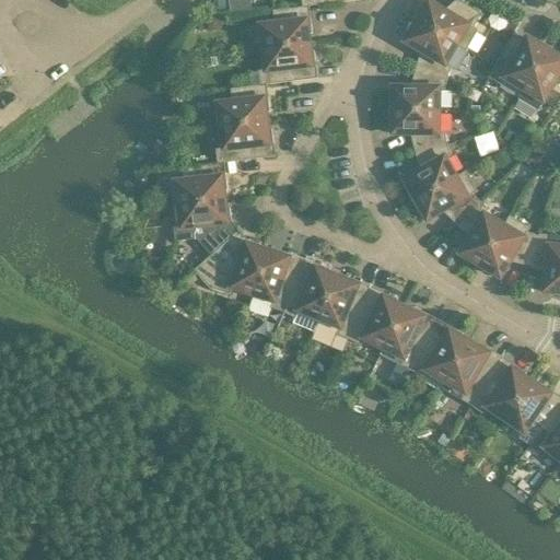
[(226,0),(222,0),(216,1),(218,14),(229,12),(226,0)]
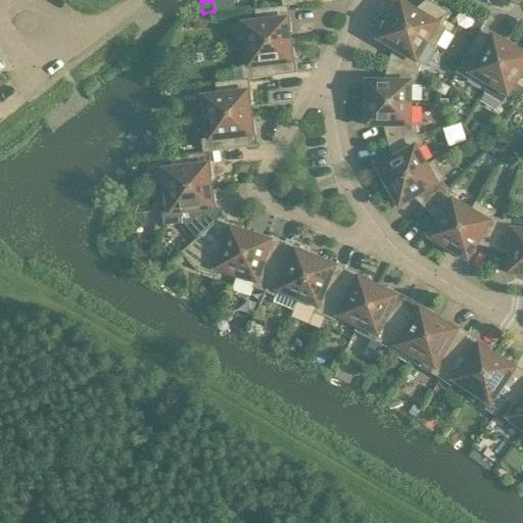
[(426,43),(435,48),(446,30),(442,28),(449,14),(425,0),(424,2),(415,11),(399,2),(397,7),(385,19),(426,43)]
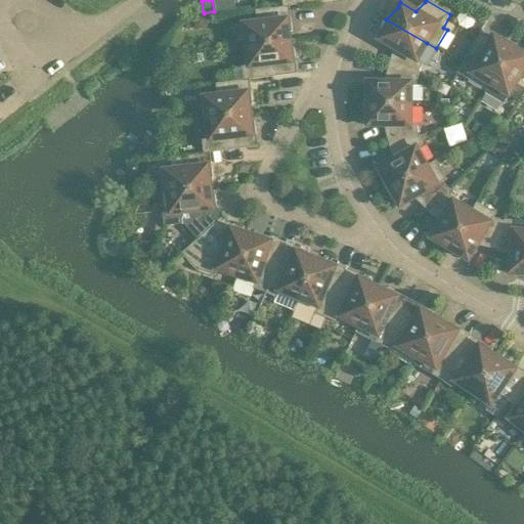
[(292,33),(289,7),(284,8),(256,11),(257,24),(244,25),(247,46),(289,41),(288,33),(292,33)]
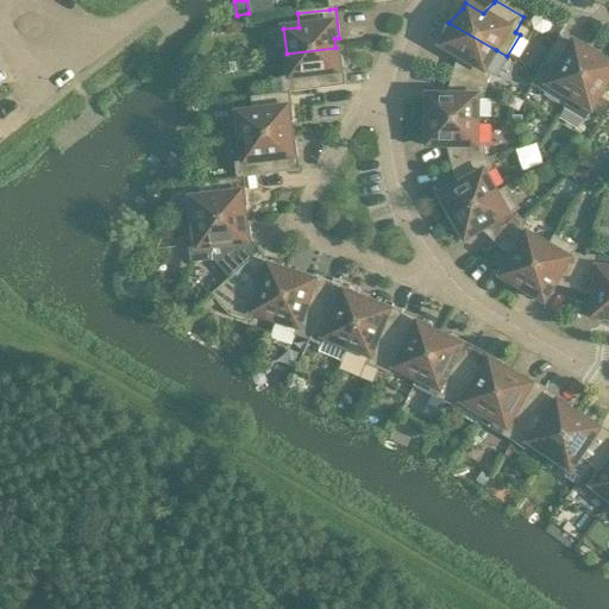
[(484,70),(496,50),(449,23),(444,41),(440,46),(457,57),(452,76),(487,86),(490,74),(484,70)]
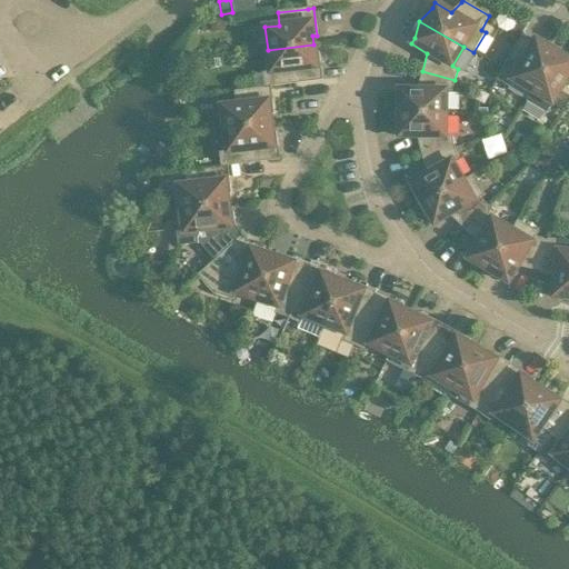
[(226,32),(225,22),(210,23),(211,33),(226,32)]
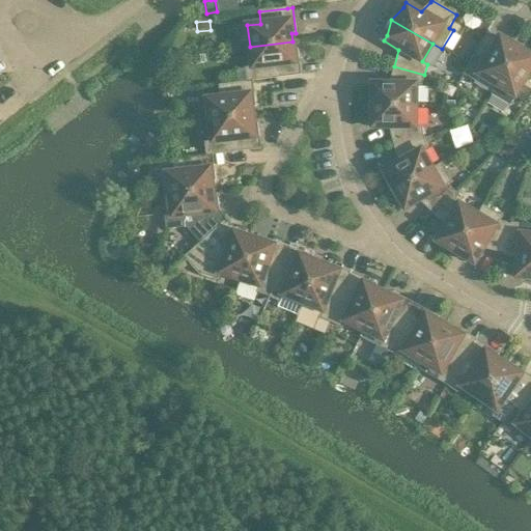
[(497,40),(487,34),(486,34),(473,57),(463,75),(474,81),(477,75),(496,86),(519,48),(499,36),(497,40)]
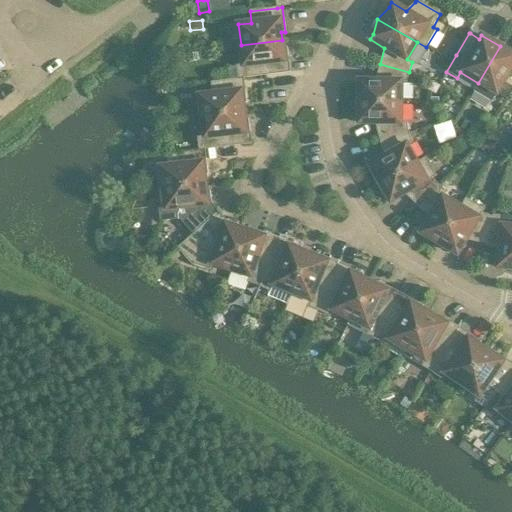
[(238,79),(243,78),(290,73),(287,48),(283,49),(282,40),(241,45),(243,65),(237,65),(238,79)]
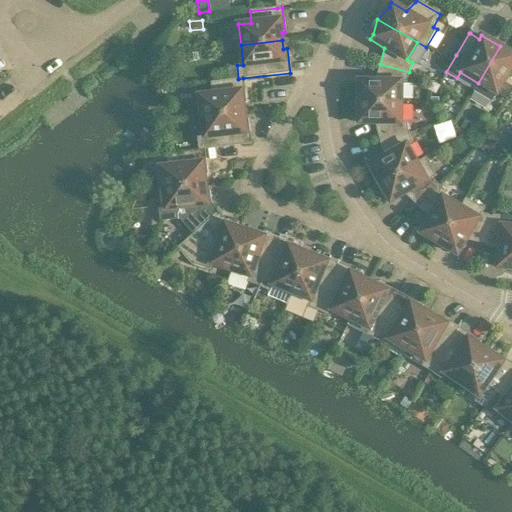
[(507,99),(511,90),(511,53),(500,46),(478,83),(473,91),(492,102),(497,93),(507,99)]
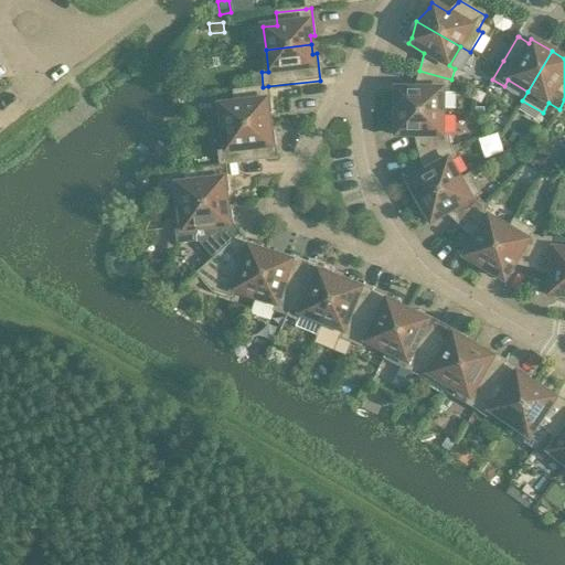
[(451,80),(419,71),(414,89),(395,89),(395,95),(391,113),(443,113),(443,91),(448,92),(451,80)]
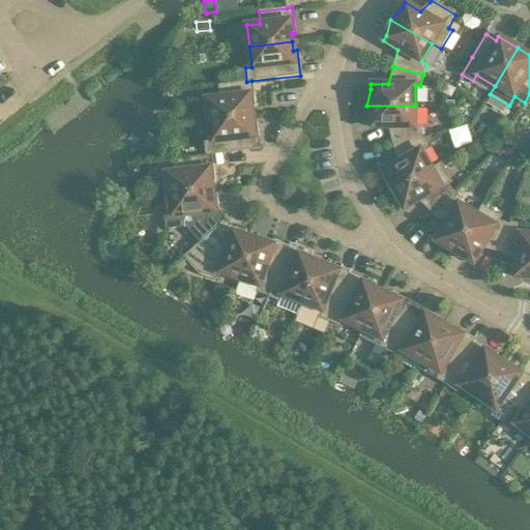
[(252,81),(246,82),(218,85),(219,97),(206,99),(209,121),(253,116),(252,108),(255,107),(252,81)]
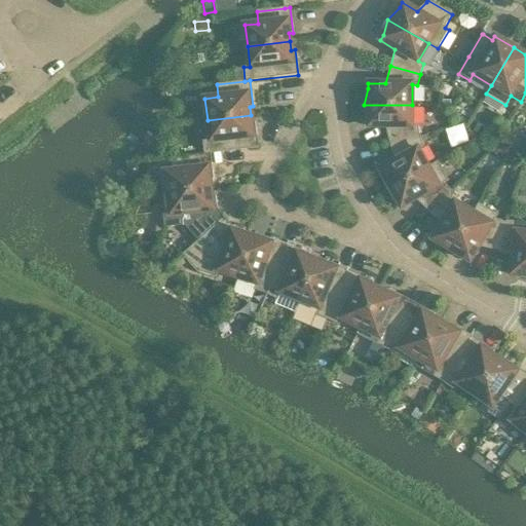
[(389,144),(419,137),(417,125),(411,126),(412,105),(364,105),(368,121),(368,126),(385,126),(389,144)]
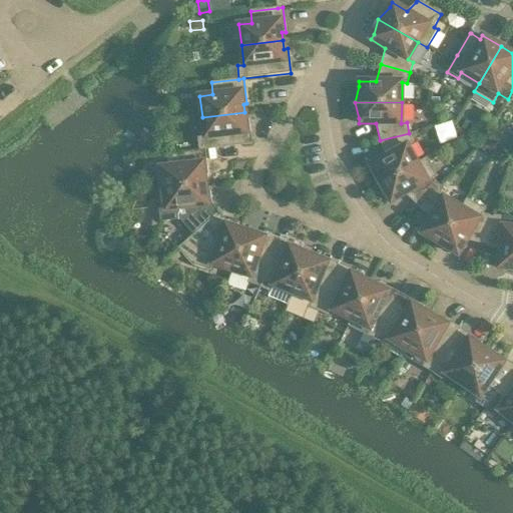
[(198,137),(199,151),(204,150),(251,144),(248,120),(245,120),(244,112),(202,117),(204,136),(198,137)]
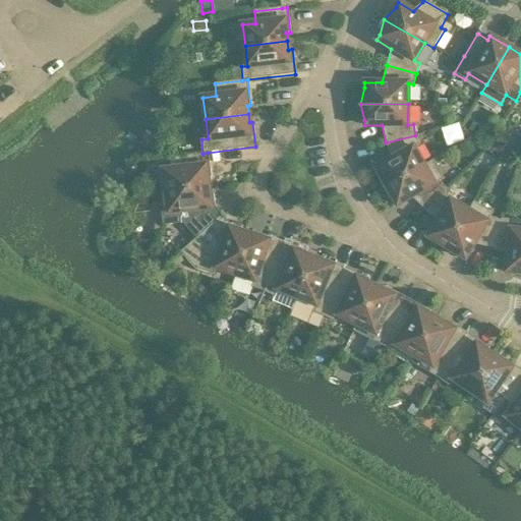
[(418,146),(415,135),(386,142),(391,160),(375,168),(379,173),(383,189),(423,166),(413,148),(418,146)]
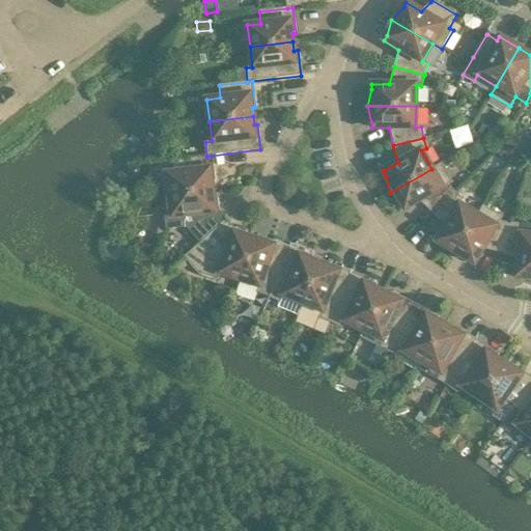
[(510,159),(515,148),(505,143),(500,154),(510,159)]
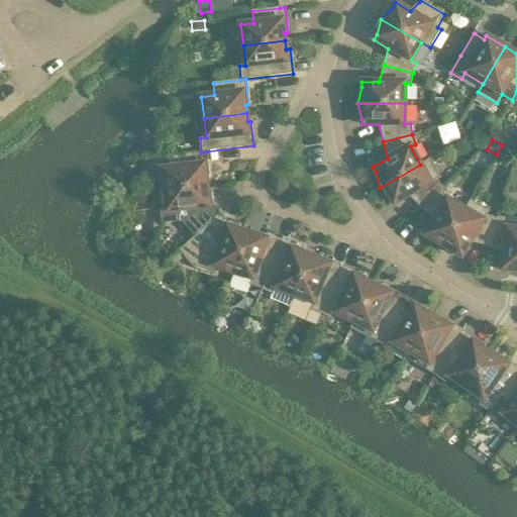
[(210,177),(206,151),(201,152),(174,156),(175,168),(162,169),(165,190),(207,185),(206,177),(210,177)]
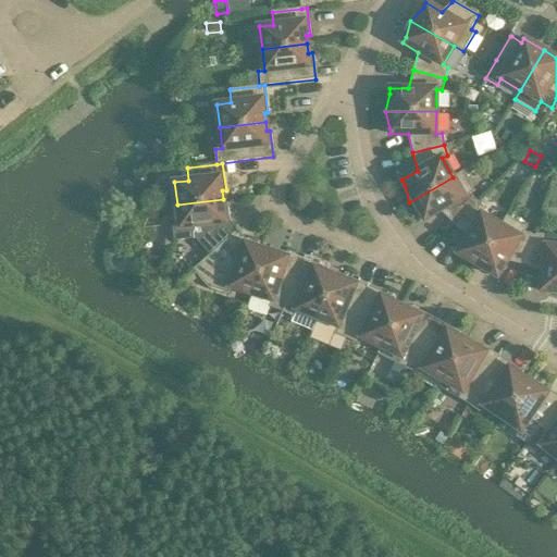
[(462,172),(453,177),(409,202),(421,215),(424,220),(440,211),(454,224),(477,201),(470,194),(474,192),(462,172)]
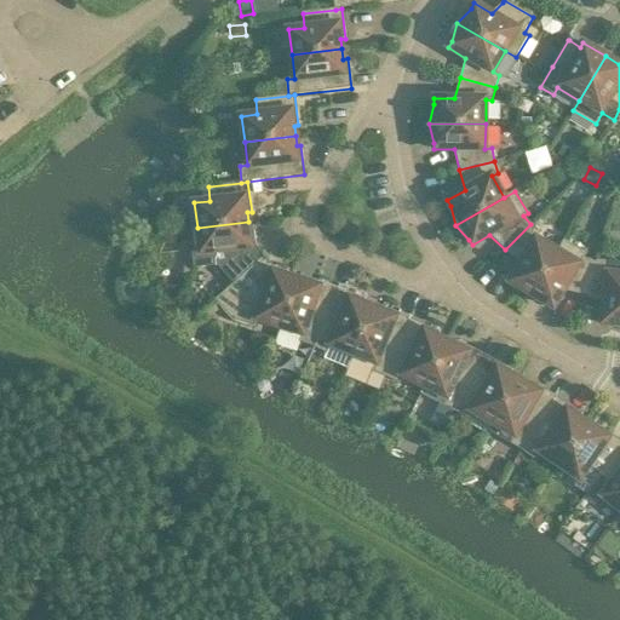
[(234,285),(264,257),(256,247),(253,231),(250,233),(248,222),(197,228),(200,252),(193,253),(194,269),(217,267),(234,285)]
